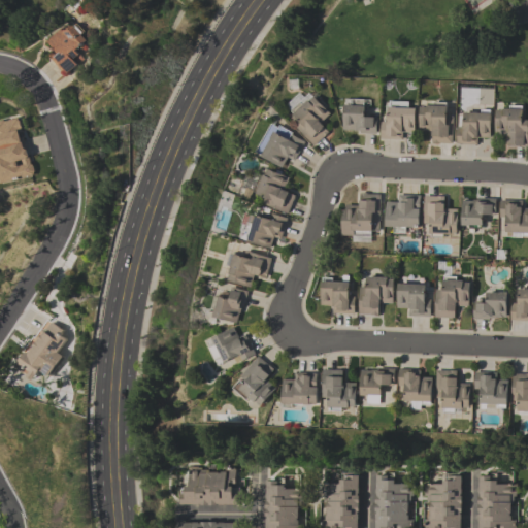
[(527,3),(526,4),(526,5),(527,4),(527,10),(516,14),(513,5),(527,0),(527,3)]
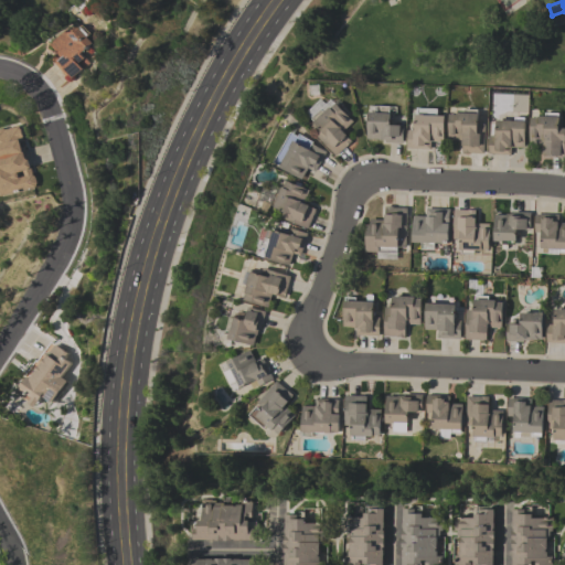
[(49,43),(66,29),(67,30),(71,27),(78,27),(82,24),(89,33),(85,35),(91,42),(85,48),(87,50),(83,53),(82,51),(80,53),(87,63),(82,67),(77,62),(76,63),(82,68),(71,77),(70,77),(67,78),(50,57),(57,52),(49,43)]
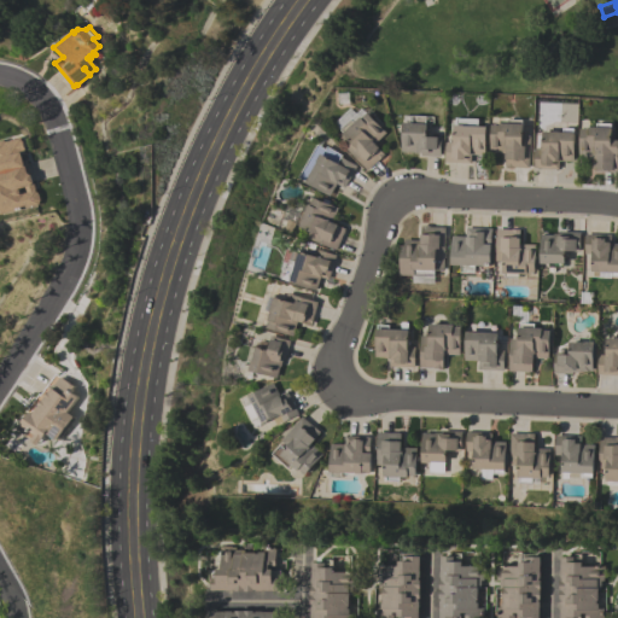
[(384,153),(367,170),(345,146),(350,141),(342,133),(343,132),(340,129),(350,118),(354,122),(360,116),(361,117),(367,112),(385,132),(374,143),(384,153)]
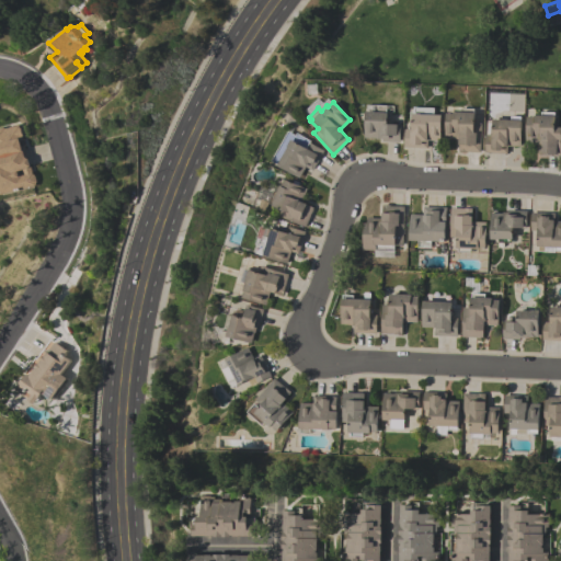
[(400,124),(399,141),(381,140),(381,138),(375,138),(375,137),(364,137),(365,110),(366,104),(386,105),(386,112),(387,112),(387,123),(400,124)]
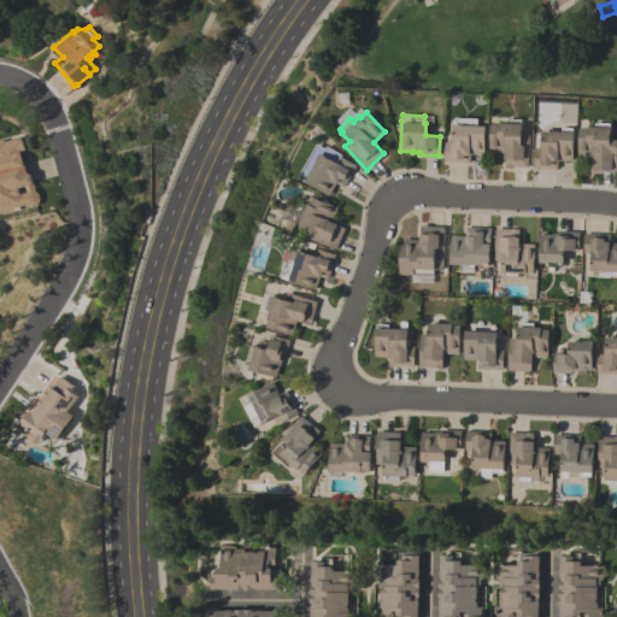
[(529,135),(528,166),(512,166),(512,168),(505,166),(505,152),(488,152),(489,124),(498,124),(498,122),(506,123),(506,118),(519,118),(519,123),(522,123),(521,135),(529,135)]
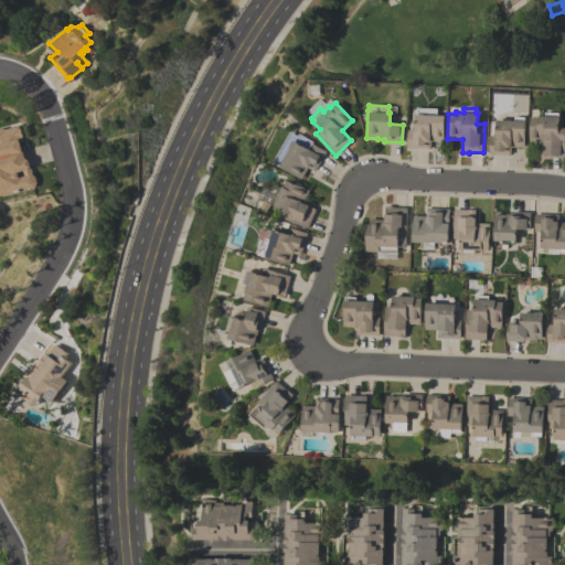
[(429,148),(406,148),(407,129),(414,129),(415,114),(423,114),(423,115),(433,115),(433,110),(443,112),(443,115),(444,115),(443,141),(429,140),(429,148)]
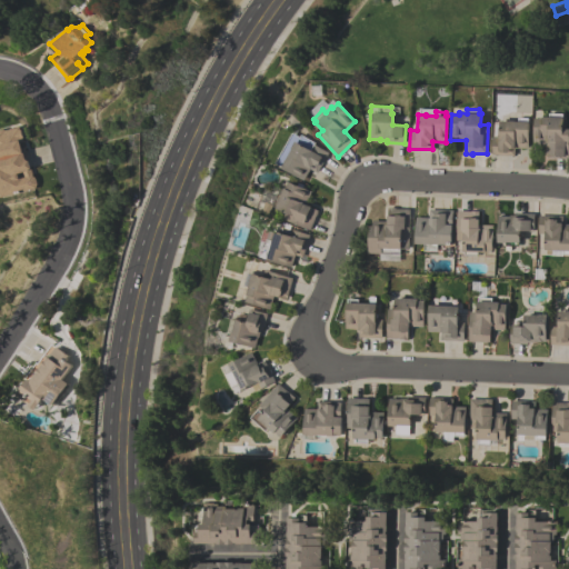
[(568,128),(568,142),(568,158),(548,158),(548,156),(546,156),(547,145),(532,143),(533,118),(541,118),(541,117),(549,117),(549,113),(562,113),(562,118),(562,128),(568,128)]
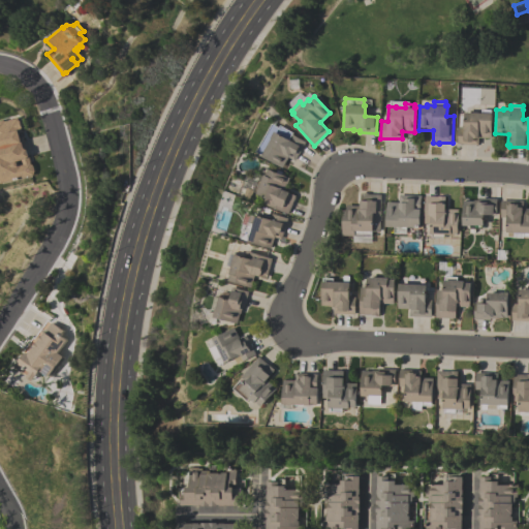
[(457,143),(458,126),(464,127),(464,112),(481,113),(481,110),(489,110),(489,113),(492,113),(491,137),(478,137),(478,144),(475,144),(475,145),(459,144),(459,143),(457,143)]
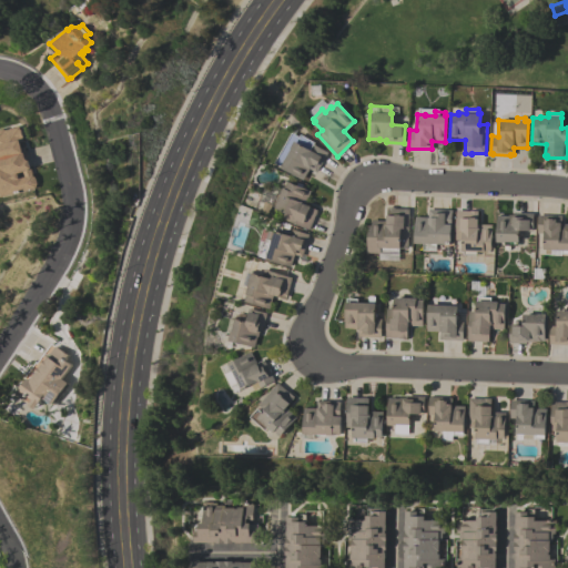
[(274,162),(293,130),(295,131),(294,133),(298,137),(300,133),(314,142),(313,143),(327,152),(316,172),(308,168),(302,180),(281,166),(274,162)]
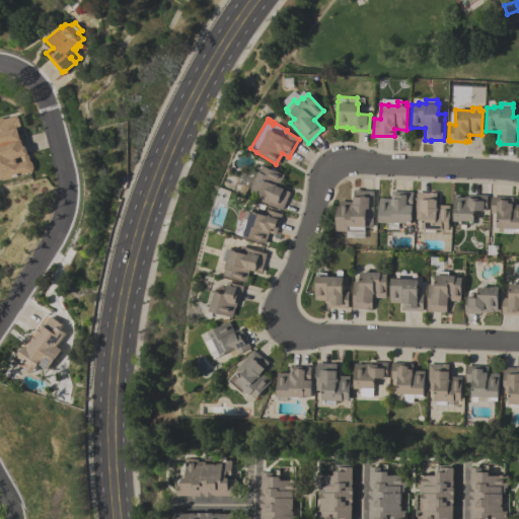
[(23,134),(30,161),(23,163),(21,156),(18,157),(19,162),(21,161),(24,173),(2,179),(0,173),(0,142),(9,140),(9,138),(23,134)]
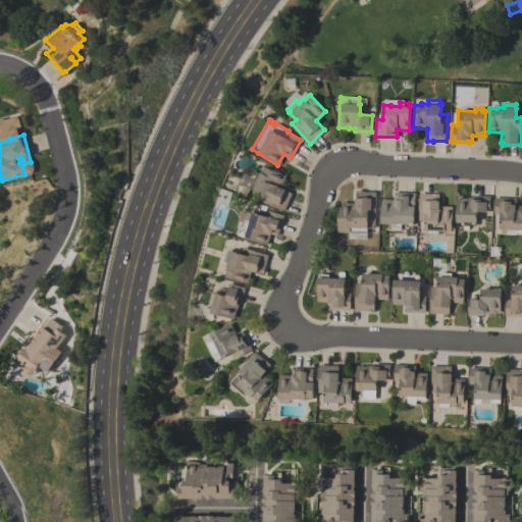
[(243,186),(238,184),(243,172),(249,175),(251,169),(256,170),(258,165),(271,170),(272,166),(278,168),(276,172),(285,175),(280,189),(291,193),(283,211),(259,201),(261,196),(252,192),(253,190),(248,189),(245,196),(240,195),(243,186)]
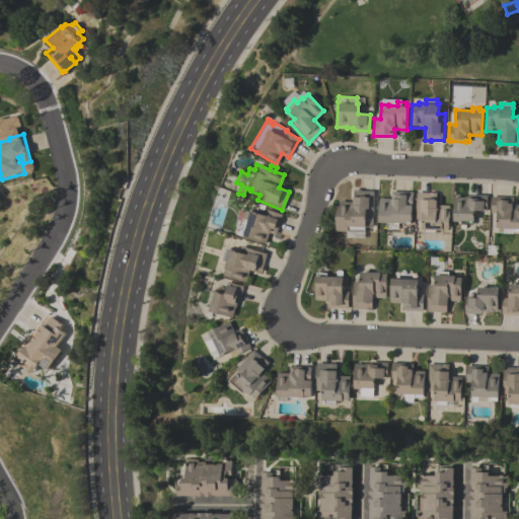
[(364,238),(345,238),(346,230),(335,230),(336,206),(340,206),(340,201),(353,201),(353,196),(354,196),(354,190),(361,190),(373,191),(372,226),(365,226),(364,226),(364,230),(364,238)]
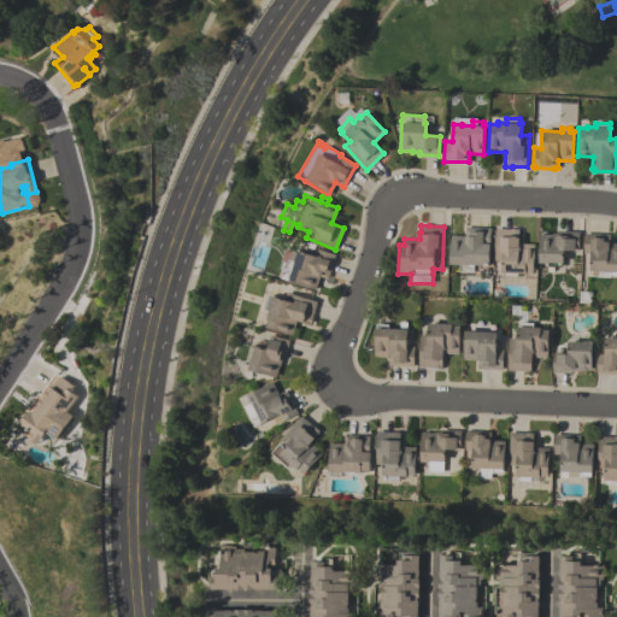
[(465,227),(491,228),(489,264),(472,264),(472,271),(458,271),(458,264),(450,264),(450,235),(464,235),(465,227)]
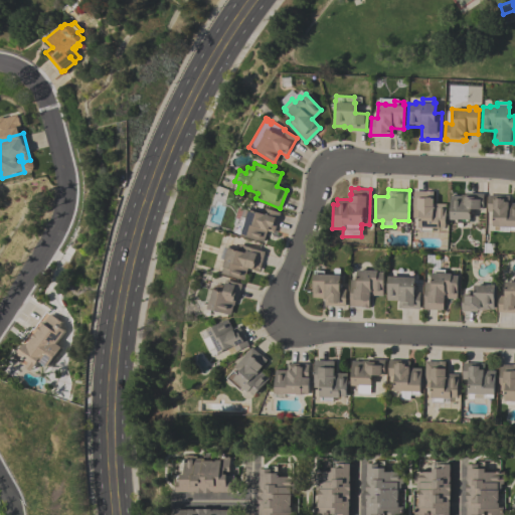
[(412,217),(413,190),(433,191),(433,198),(434,198),(433,203),(446,203),(445,226),(439,226),(439,227),(432,227),(432,230),(419,230),(419,227),(418,227),(418,217),(412,217)]
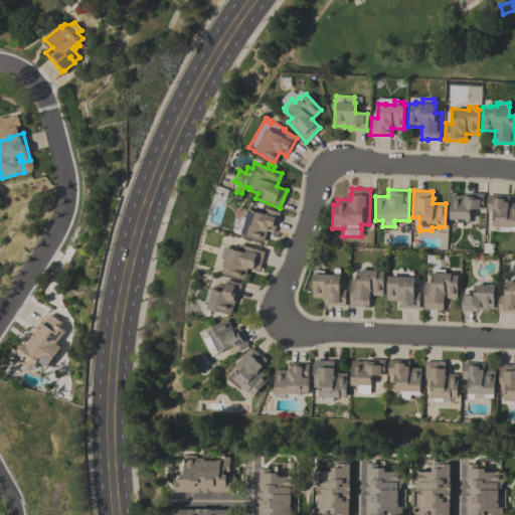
[(467,192),(483,192),(483,209),(470,208),(470,218),(469,218),(469,222),(458,222),(458,218),(457,218),(457,219),(450,218),(451,195),(461,195),(461,194),(467,194),(467,192)]
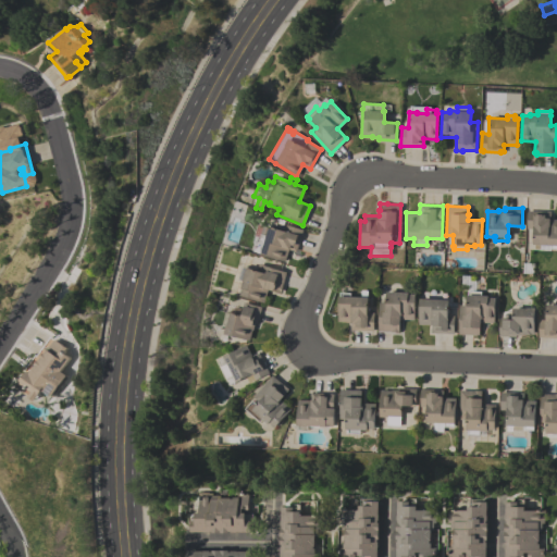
[(551,211),(551,219),(556,219),(556,248),(551,248),(551,245),(540,244),(540,249),(534,249),(534,244),(533,244),(533,229),(527,227),(527,210),(551,211)]
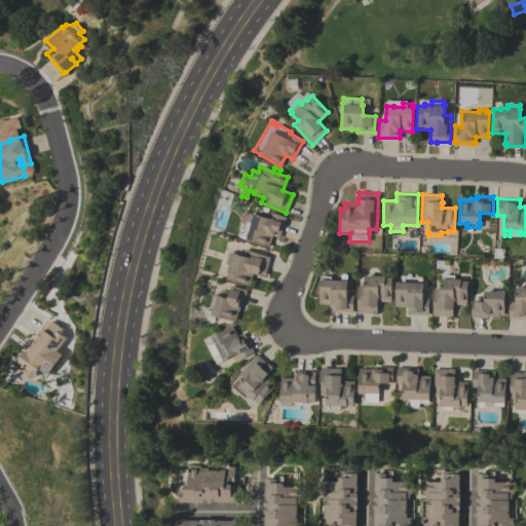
[(242,211),(267,218),(269,212),(286,217),(279,237),(272,235),(268,247),(246,239),(251,222),(246,221),(245,223),(239,222),(242,211)]
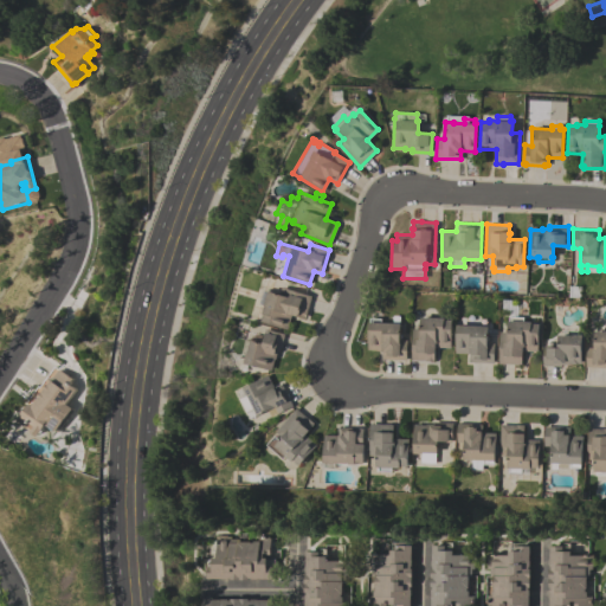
[(311,296),(307,310),(308,310),(305,317),(291,314),(287,329),(260,321),(263,314),(260,313),(264,304),(259,303),(263,290),(268,291),(269,290),(289,297),(289,294),(279,291),(281,287),(311,296)]
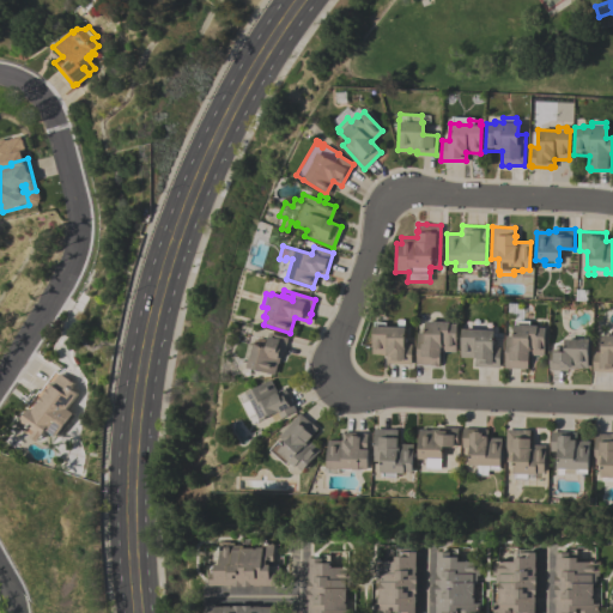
[(528,325),(536,325),(536,327),(545,327),(544,354),(532,354),(530,347),(530,350),(528,350),(528,360),(527,359),(527,368),(526,368),(526,369),(520,369),(520,368),(504,368),(505,334),(513,335),(513,325),(514,325),(514,313),(507,313),(508,302),(516,302),(516,307),(523,307),(523,319),(529,319),(528,321),(528,325)]
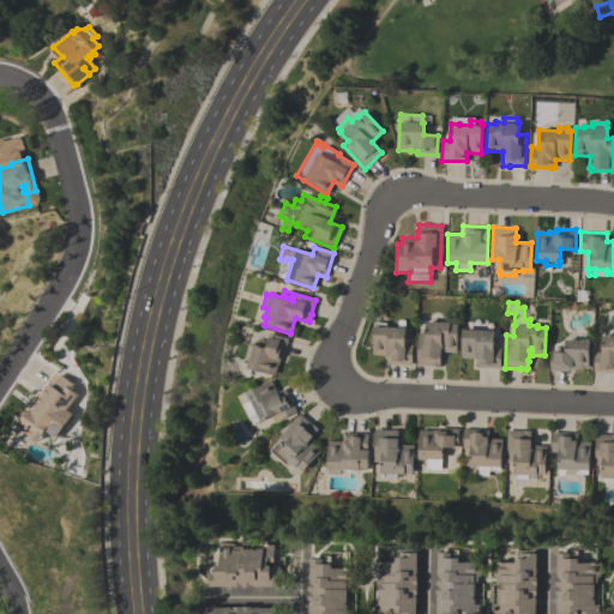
[(373,326),(375,326),(375,321),(386,323),(386,326),(398,327),(398,320),(405,320),(404,327),(405,327),(404,344),(411,344),(411,365),(386,363),(386,355),(372,354),(373,326)]
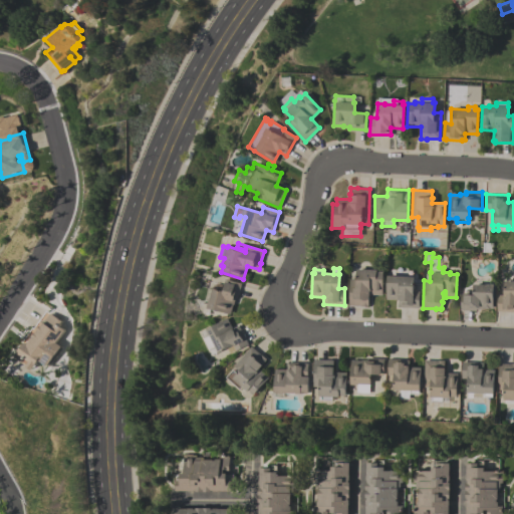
[(376,269),(376,271),(382,271),(381,294),(368,293),(368,299),(367,299),(367,305),(348,305),(349,278),(355,278),(356,269),(376,269)]
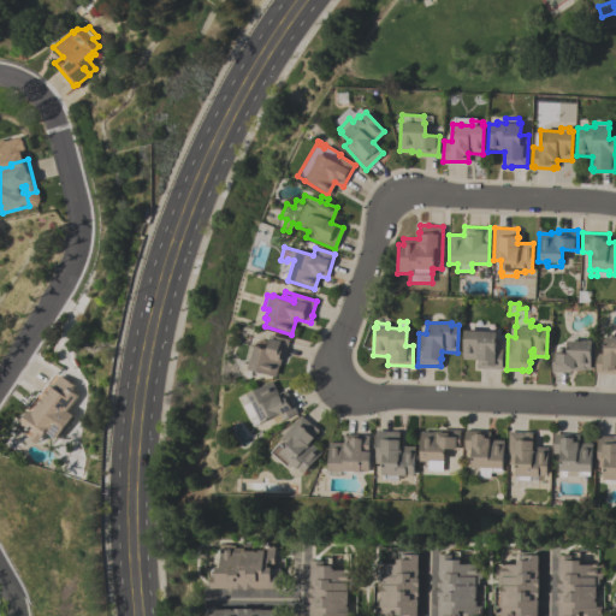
[(463,330),(496,331),(495,349),(502,349),(501,368),(477,367),(477,359),(462,357),(463,330)]
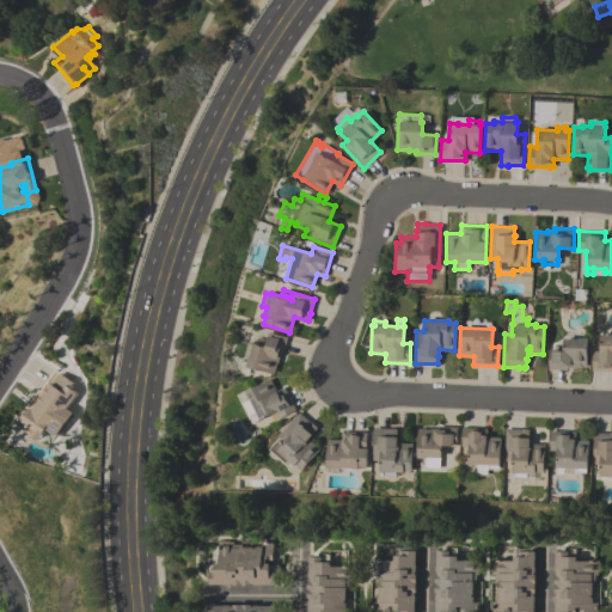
[(267,332),(287,337),(282,355),(280,355),(277,362),(276,362),(274,373),(245,367),(248,357),(249,357),(252,343),(264,347),(267,337),(265,337),(267,332)]
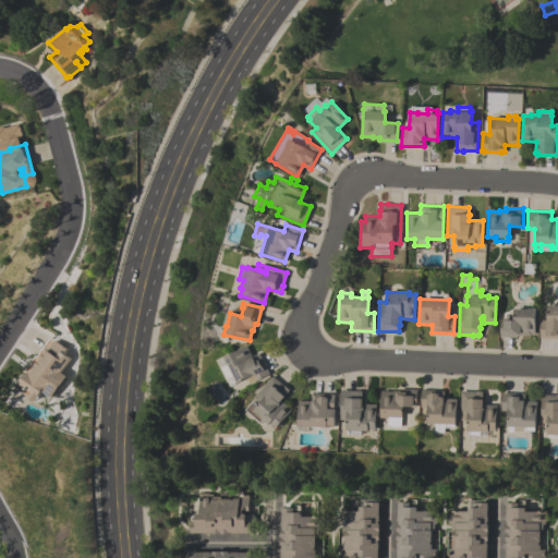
[(547,304),(557,304),(557,338),(538,338),(540,319),(546,319),(547,304)]
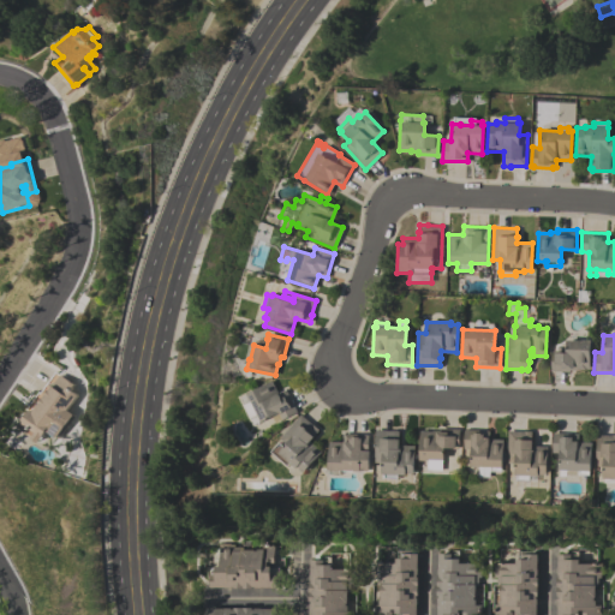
[(569,371),(550,370),(550,351),(556,351),(556,352),(566,353),(566,340),(580,340),(580,339),(590,340),(590,368),(586,368),(586,369),(577,369),(569,369),(569,371)]
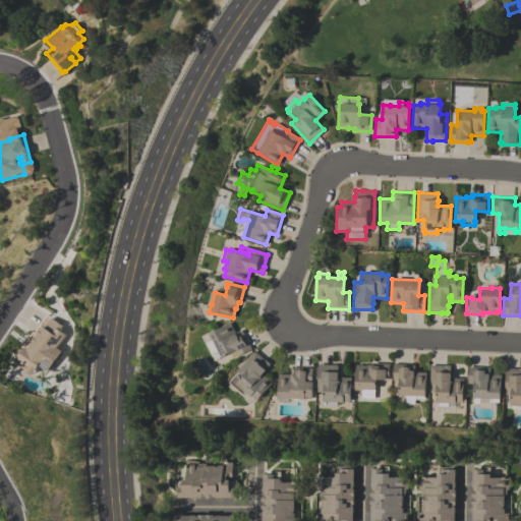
[(62,352),(48,371),(39,364),(32,374),(14,361),(23,348),(21,347),(33,333),(34,333),(46,315),(50,317),(50,316),(61,326),(59,329),(59,330),(65,335),(56,347),(61,351),(62,352)]
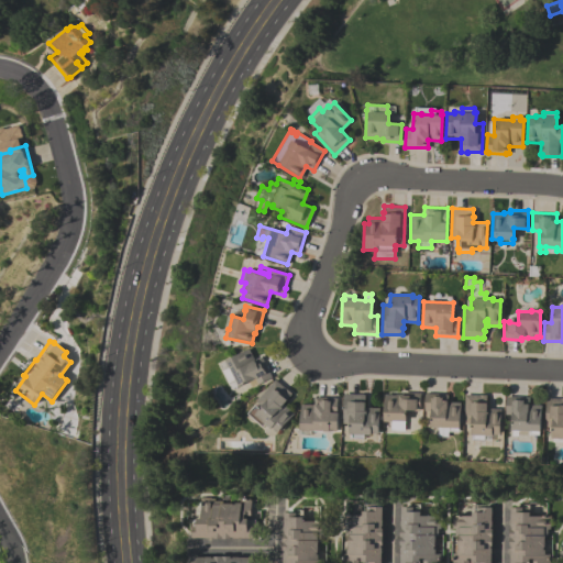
[(261,356),(272,377),(251,387),(249,381),(239,386),(235,379),(229,383),(222,371),(229,367),(225,360),(249,349),(254,360),(261,356)]
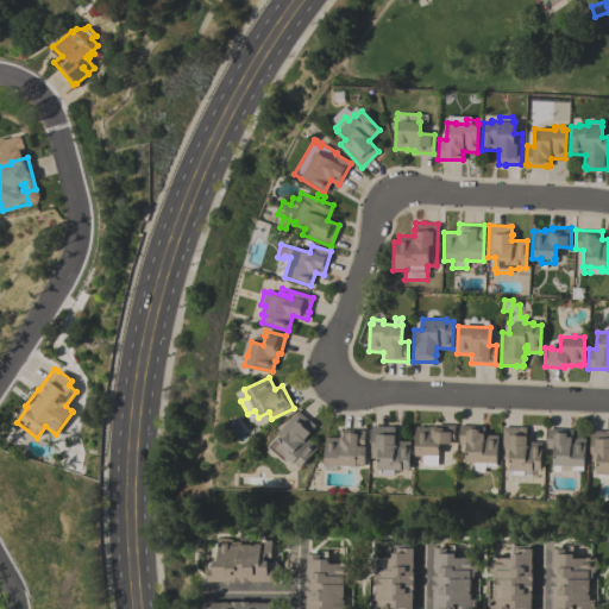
[(276,434),(297,410),(308,420),(309,420),(314,425),(315,426),(307,437),(318,446),(300,468),(294,462),(293,463),(287,458),(283,460),(268,446),(275,438),(281,441),(282,440),(276,434)]
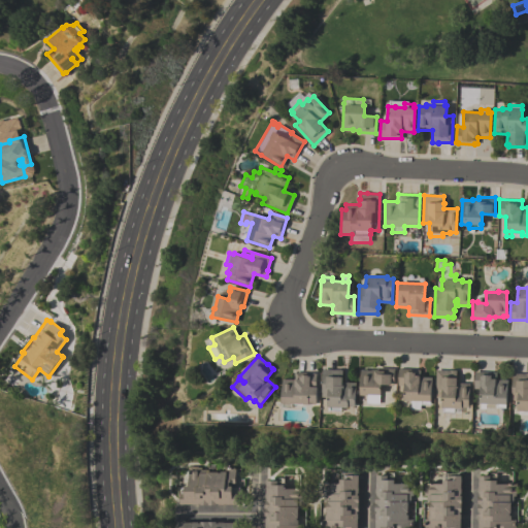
[(377,367),(394,368),(393,386),(389,385),(381,384),(381,395),(367,394),(367,395),(359,395),(360,369),(371,370),(371,369),(377,369),(377,367)]
